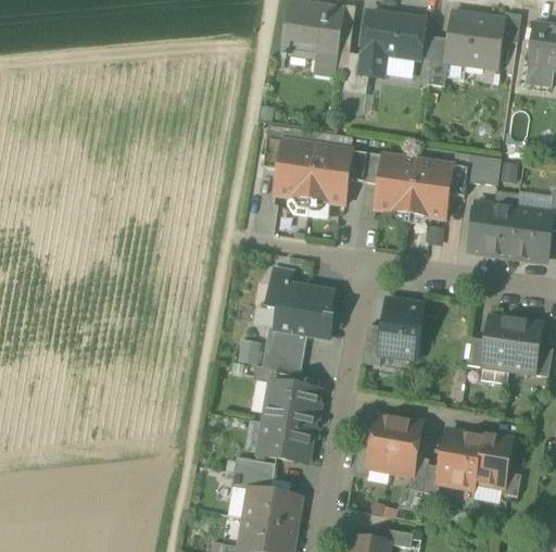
[(312,72),(332,74),(333,72),(331,72),(335,53),(336,54),(338,37),(342,7),(325,4),(325,9),(290,3),(285,47),(315,51),(312,72)]
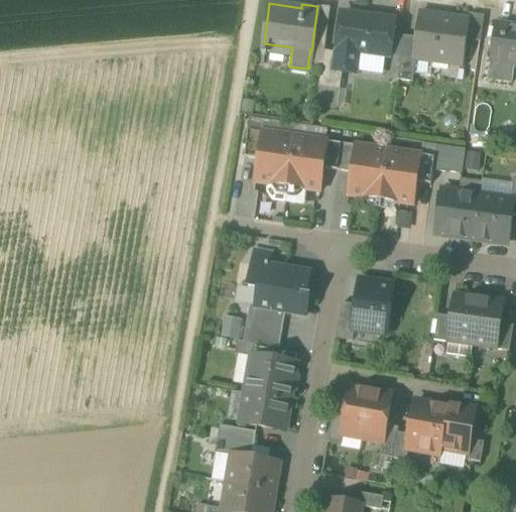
[(467,36),(480,38),(484,13),(469,11),(468,17),(469,17),(467,36)]
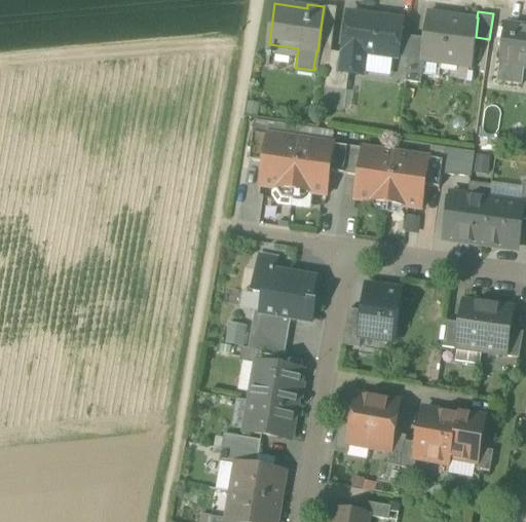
[(349,70),(362,72),(362,70),(365,50),(392,54),(397,54),(401,19),(374,14),(374,15),(348,12),(343,50),(341,69),(349,70)]
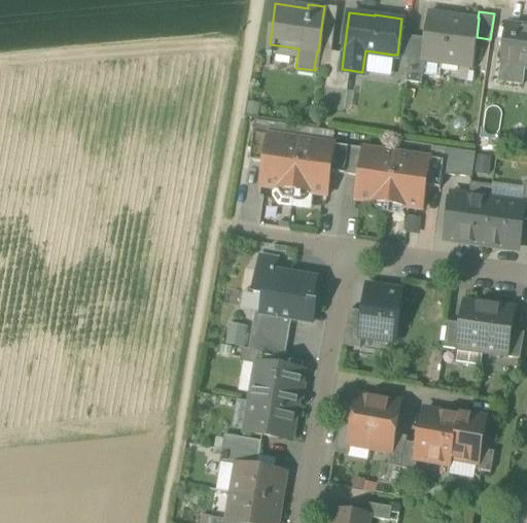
[(469,64),(472,65),(477,37),(479,18),(478,18),(461,15),(461,18),(430,12),(426,39),(424,53),(442,56),(441,60),(452,62),(469,64)]
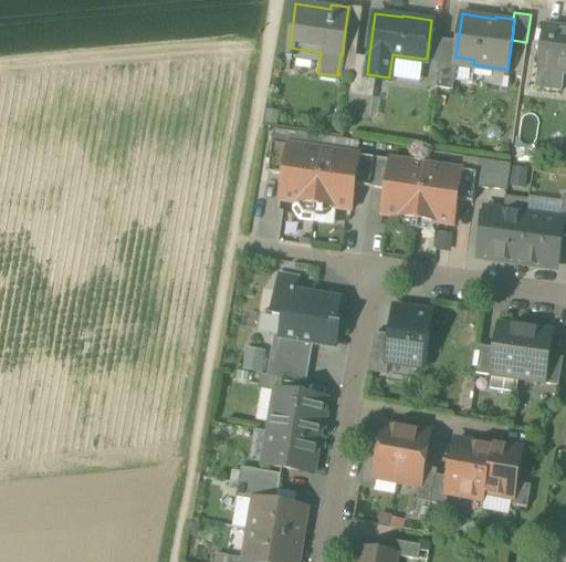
[(565,25),(543,23),(537,66),(534,84),(562,87),(564,70),(565,70),(565,25)]
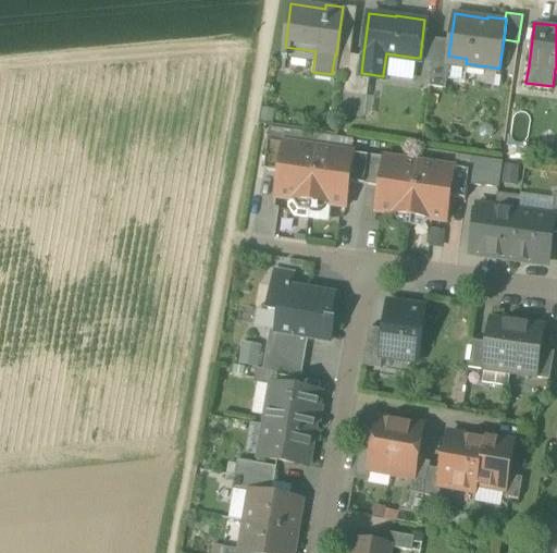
[(334,72),(347,73),(350,52),(351,39),(338,37),(336,54),(335,53),(332,72),(334,72)]
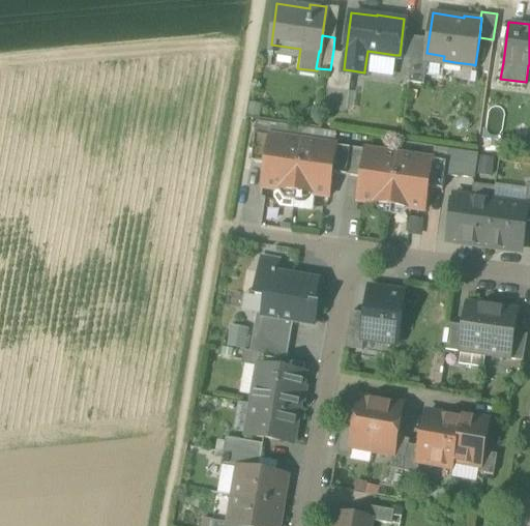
[(408,79),(422,81),(423,72),(425,58),(427,53),(429,39),(414,37),(408,79)]
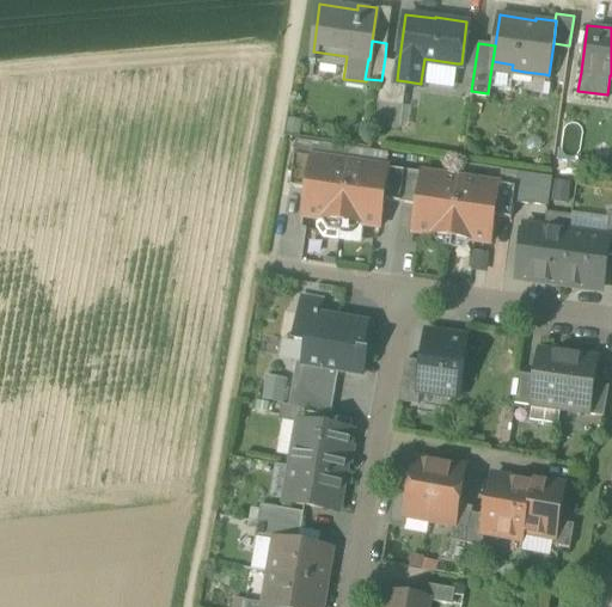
[(399,59),(385,57),(381,80),(379,99),(403,103),(407,81),(397,80),(399,59)]
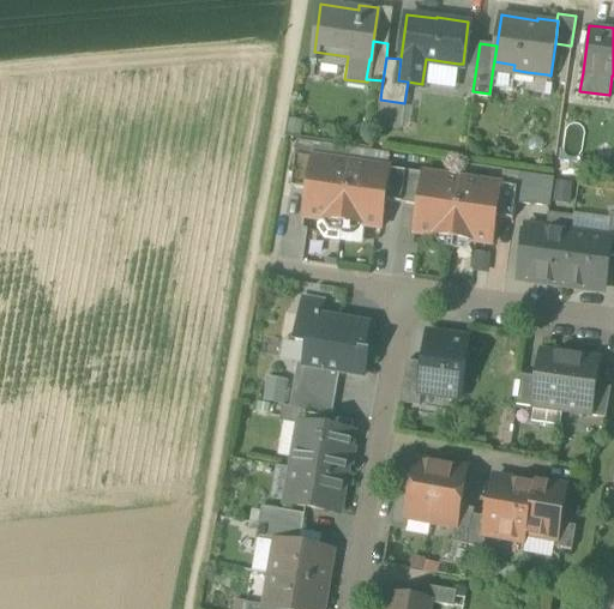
[(426,59),(422,82),(455,86),(458,64),(426,59)]
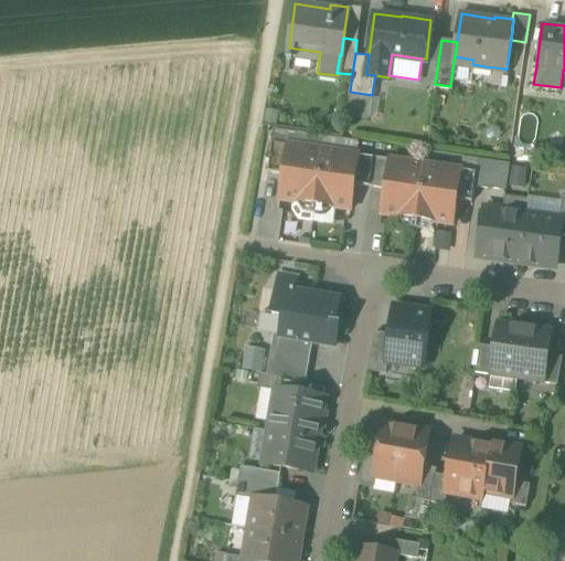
[(470,81),(472,64),(454,62),(451,77),(470,81)]
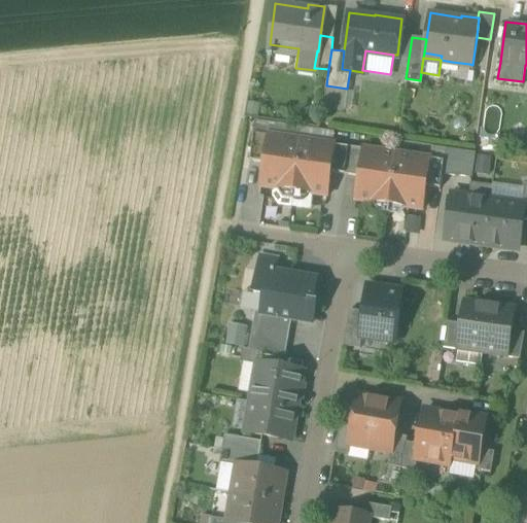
[(467,78),(469,64),(452,62),(450,76),(467,78)]
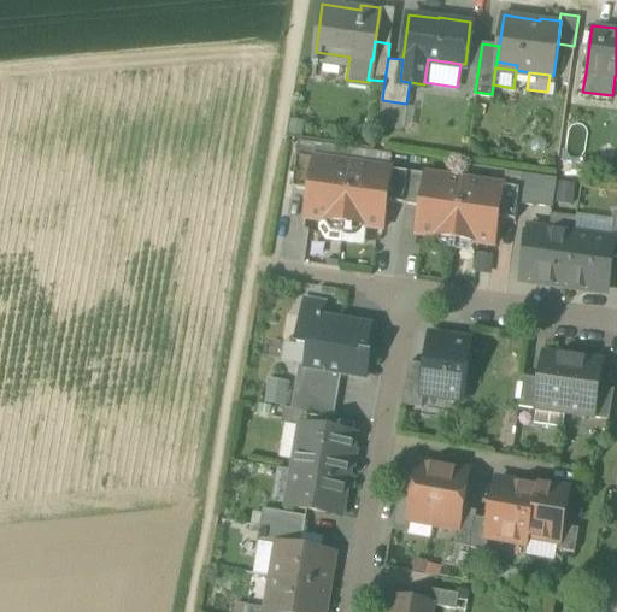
[(404,127),(406,104),(382,100),(378,123),(404,127)]
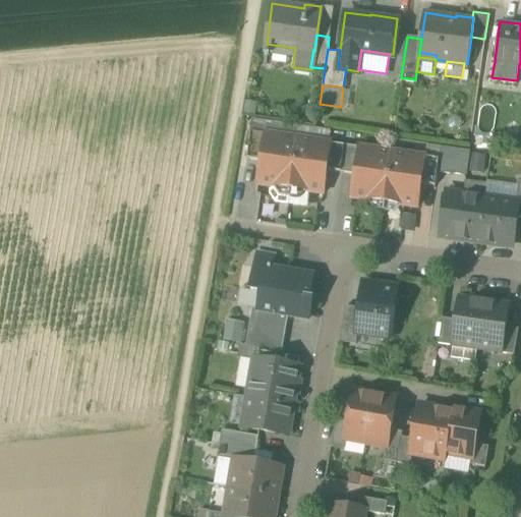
[(246,156),(261,158),(265,130),(250,128),(246,156)]
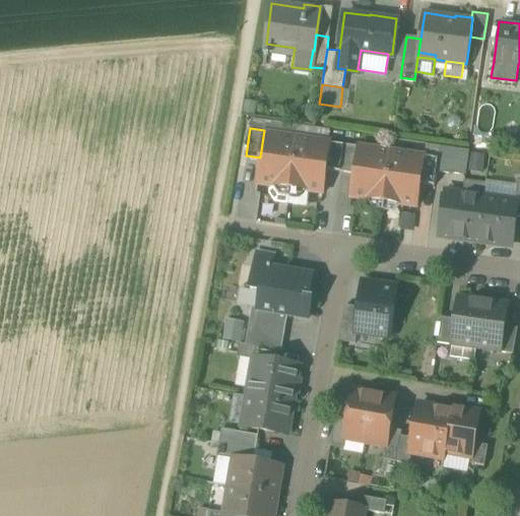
[(256,181),(289,186),(297,135),(264,130),(260,157),(256,181)]
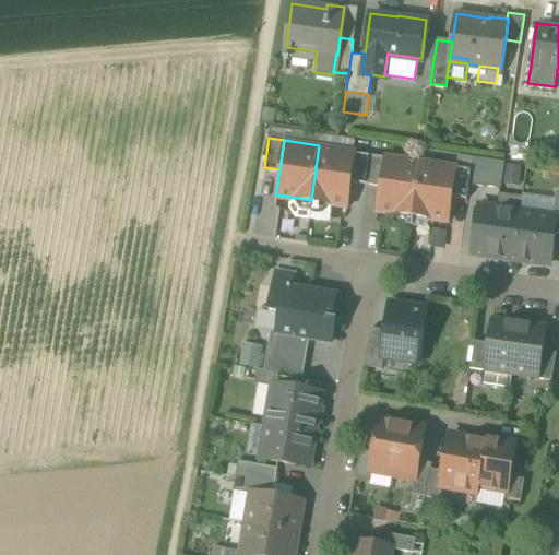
[(355,151),(319,145),(311,200),(347,204),(351,179),(355,151)]
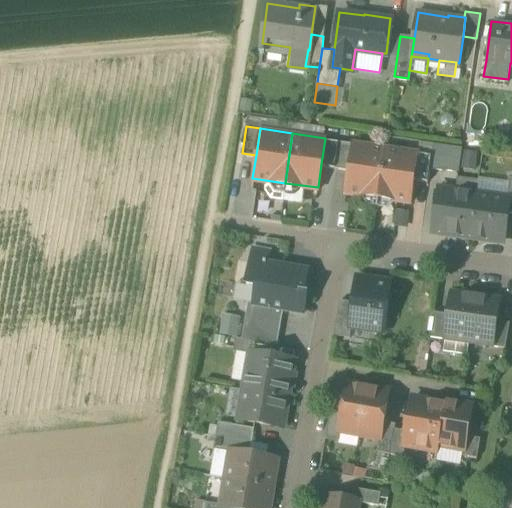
[(321,164),(335,166),(339,140),(325,138),(321,164)]
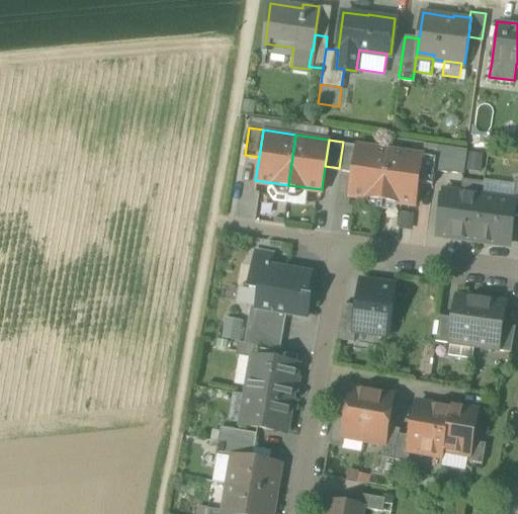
[(356,144),(343,142),(339,168),(352,170),(356,144)]
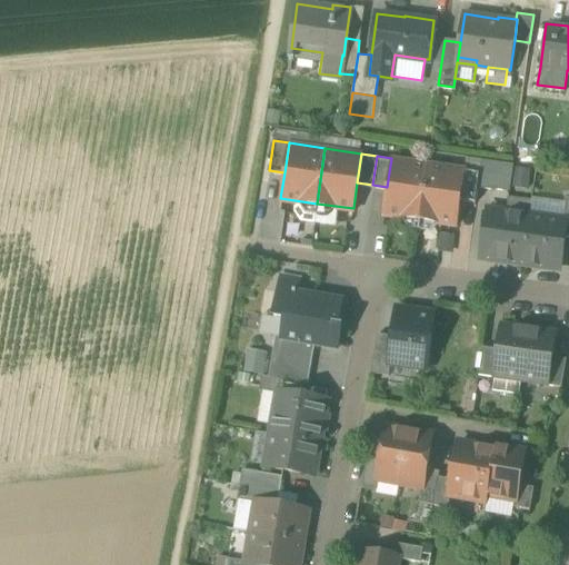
[(481,157),(479,170),(477,185),(492,187),(497,159),(481,157)]
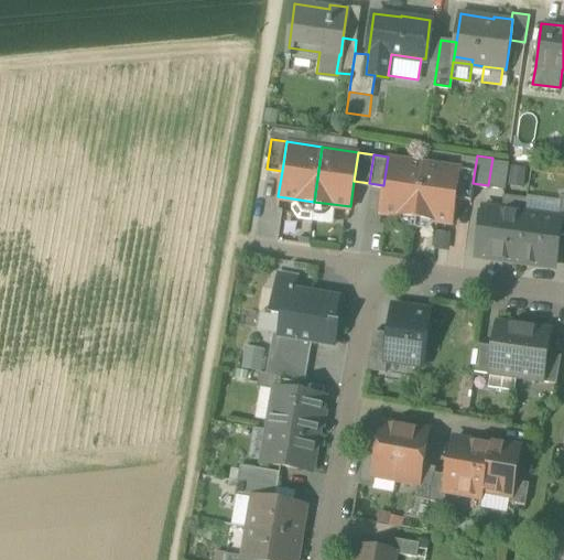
[(380,211),(416,216),(424,161),(388,157),(383,185),(380,211)]
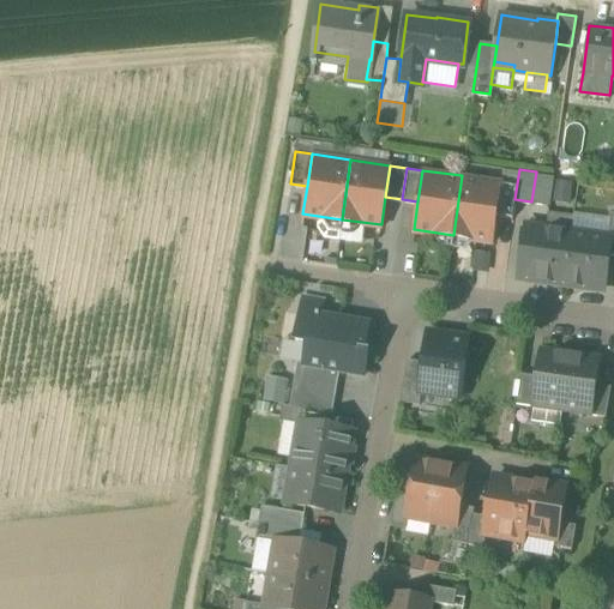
[(536,172),(531,202),(548,204),(552,174),(536,172)]
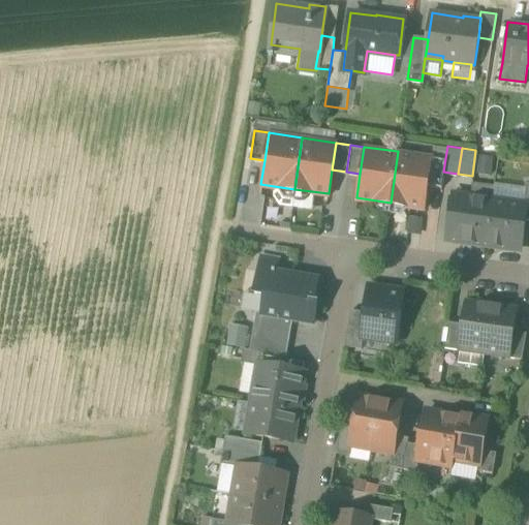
[(432,156),(398,151),(391,203),(424,208),(428,184),(432,156)]
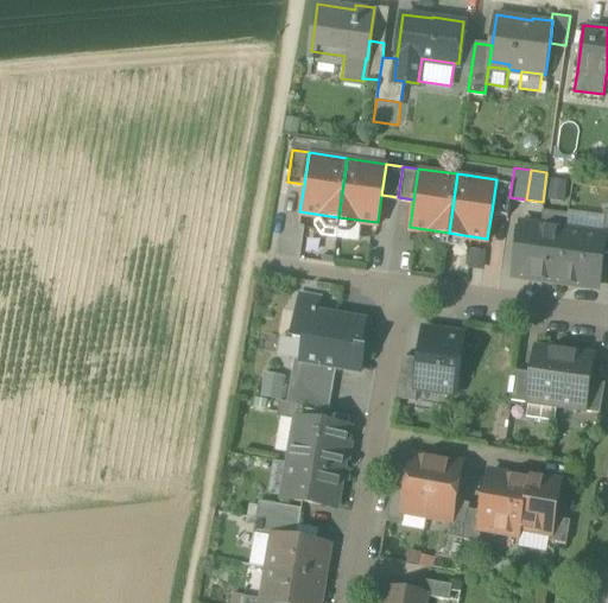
[(507,214),(510,197),(512,182),(496,179),(492,211),(507,214)]
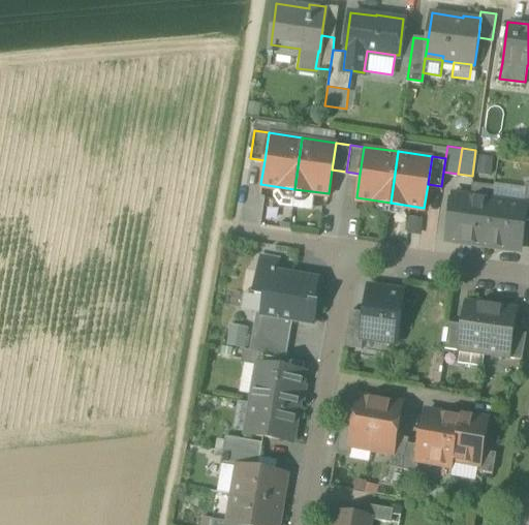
[(492,197),(494,181),(472,178),(469,194),(492,197)]
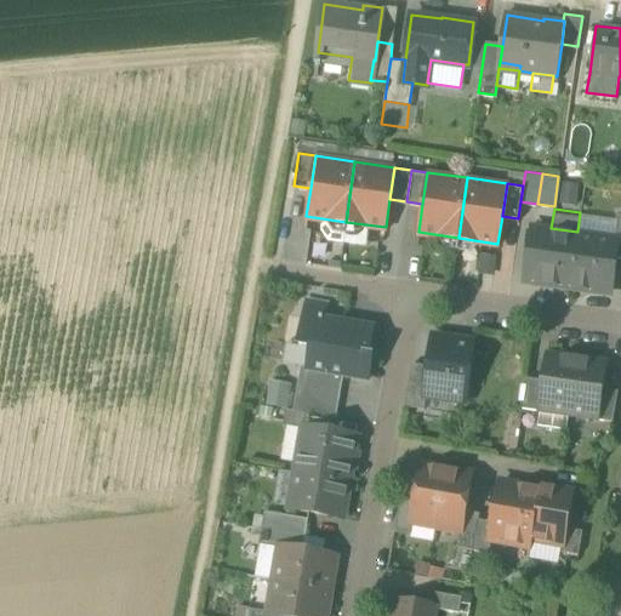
[(580,212),(577,232),(614,237),(617,217),(580,212)]
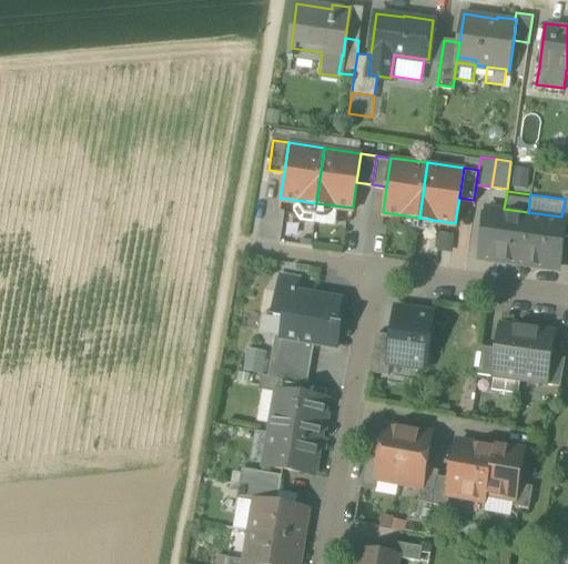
[(479,254),(520,261),(528,212),(504,209),(486,205),(484,223),(482,224),(480,237),(482,239),(479,254)]
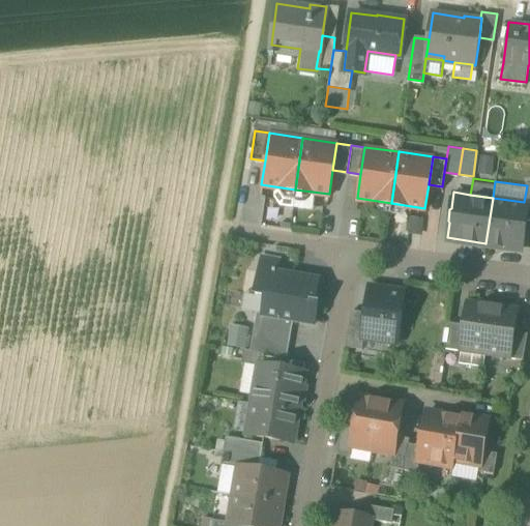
[(524,202),(493,198),(486,243),(520,247),(521,238),(525,236),(527,221),(524,217),(526,203),(524,202)]
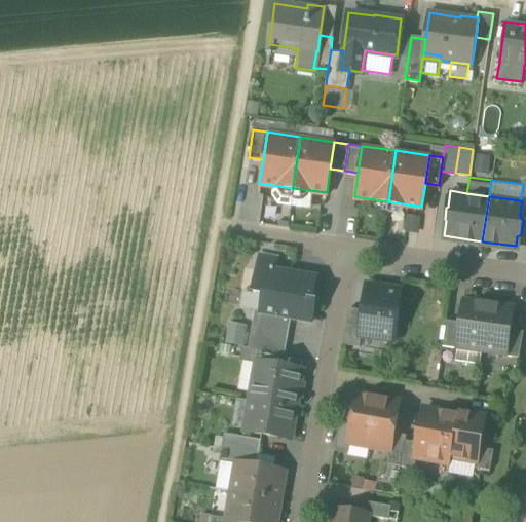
[(416,229),(420,214),(408,211),(404,226),(416,229)]
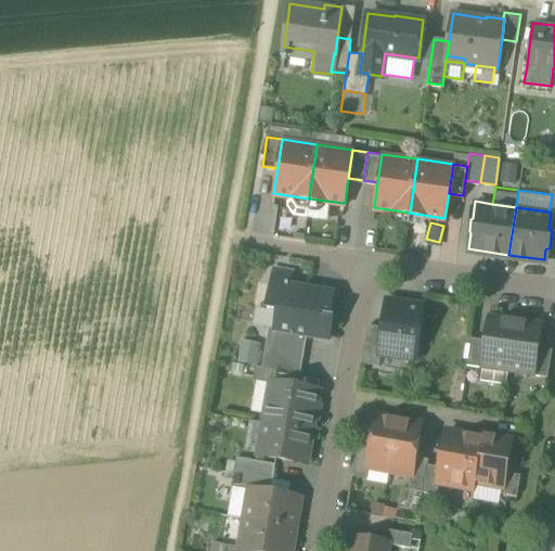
[(307,333),(328,337),(332,316),(322,315),(323,307),(330,308),(333,290),(289,282),(292,269),(274,266),(267,307),(278,309),(274,327),(274,328),(307,333)]
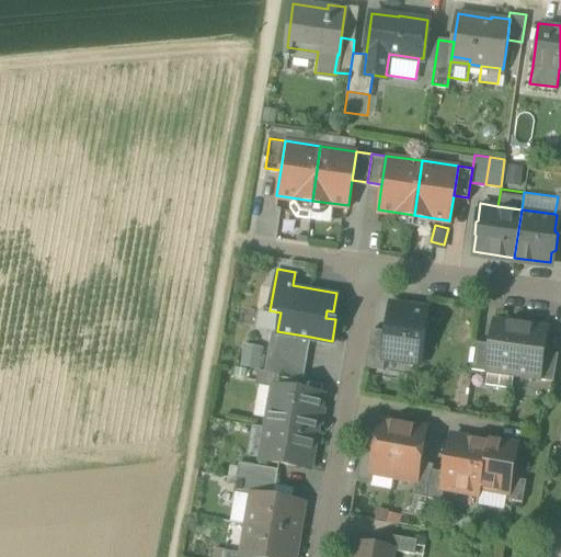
[(385,355),(421,360),(428,308),(391,303),(387,329),(384,355),(385,355)]
